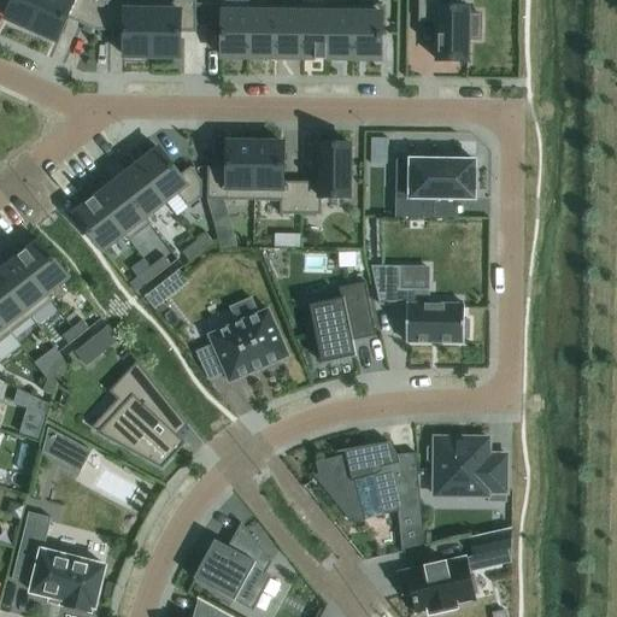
[(12,0),(5,18),(30,29),(42,0),(12,0)]
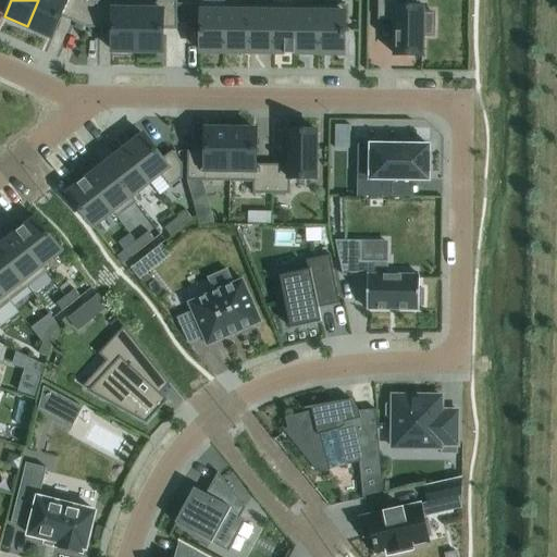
[(38,0),(27,26),(50,37),(59,16),(86,28),(91,0),(38,0)]
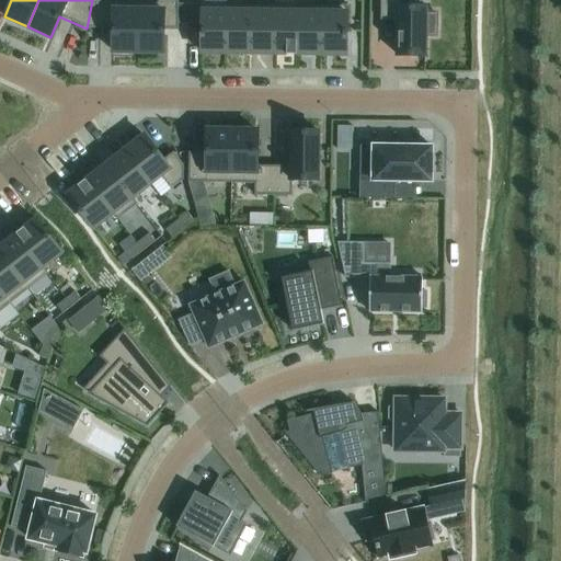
[(92,0),(87,29),(112,29),(112,52),(137,52),(137,0),(92,0)]
